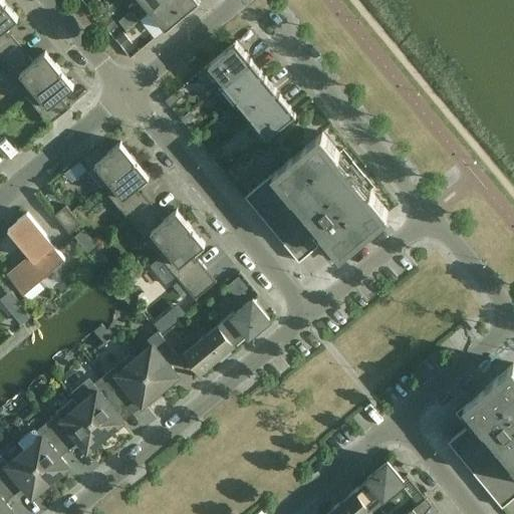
[(0,60),(20,44),(12,34),(11,35),(5,28),(19,17),(10,7),(7,9),(2,3),(5,1),(4,0),(0,3),(0,60)]
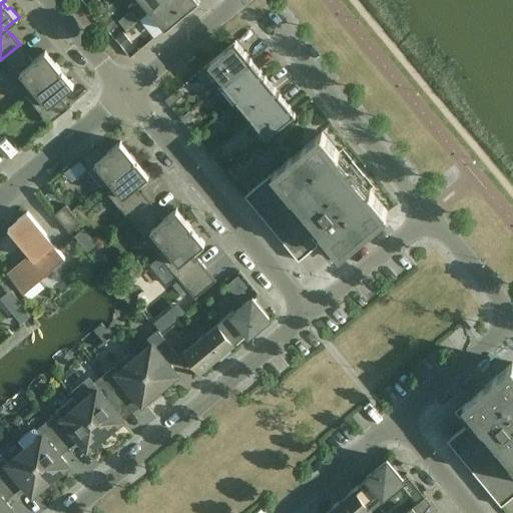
[(142,0),(151,10),(162,0),(142,0)]
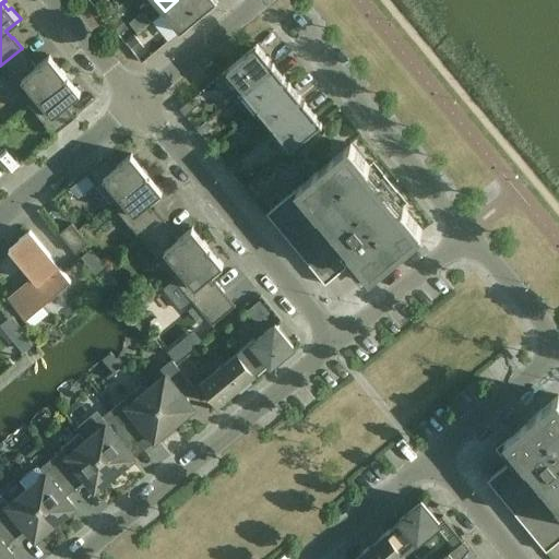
[(177,0),(165,11),(180,31),(216,0),(177,0)]
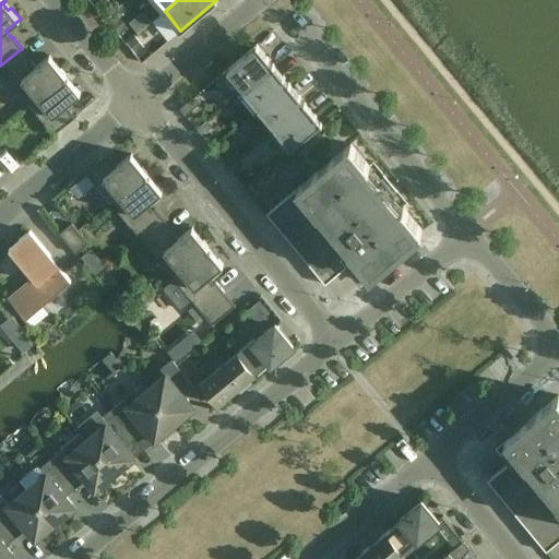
[(218,26),(238,9),(232,0),(211,18),(218,26)]
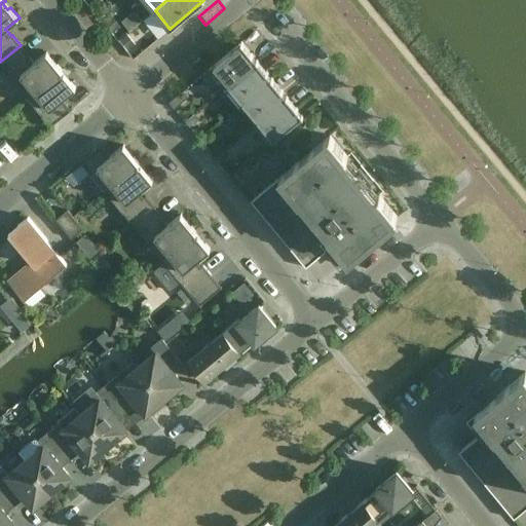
[(24,20),(13,29),(31,49),(42,40),(24,20)]
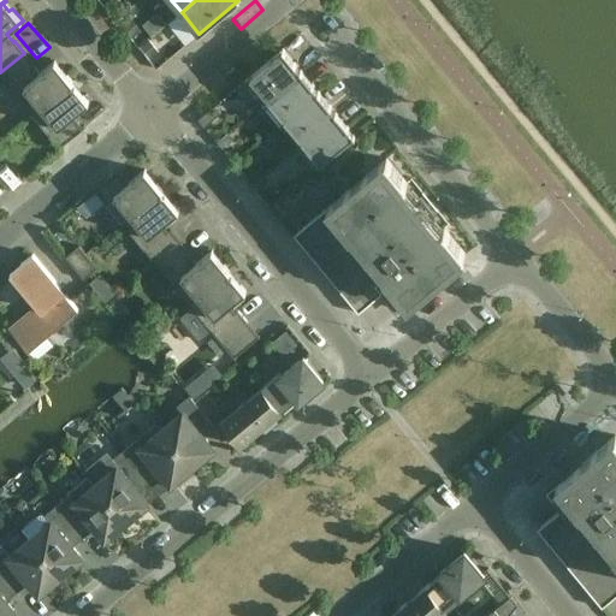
[(244,82),(262,104),(298,73),(280,52),(244,82)]
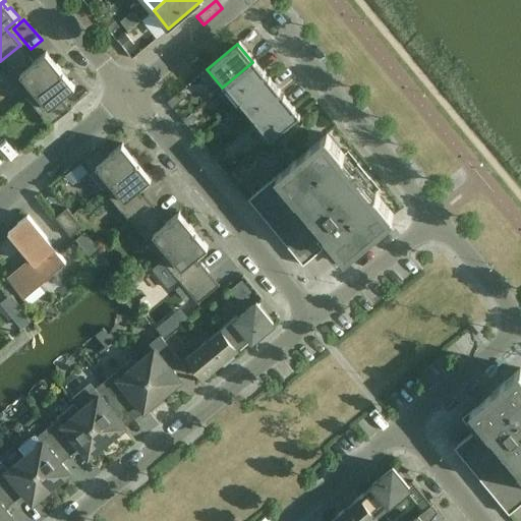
[(26,96),(27,97),(61,68),(53,58),(50,61),(45,55),(48,52),(47,51),(33,62),(27,56),(29,55),(20,45),(0,61),(0,63),(8,74),(10,72),(29,95),(26,96)]
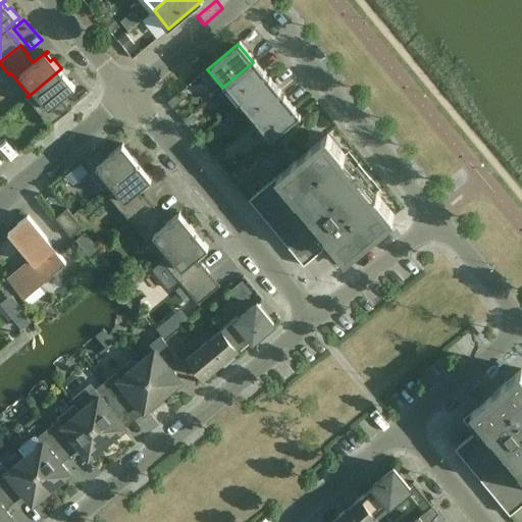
[(222,88),(238,105),(268,81),(253,62),(222,88)]
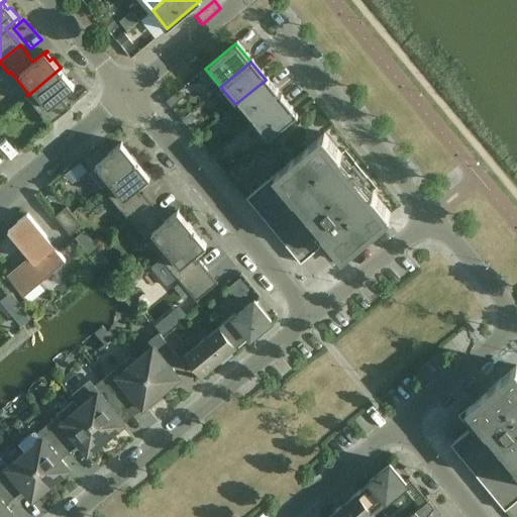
[(61,68),(27,96),(29,95),(42,110),(40,112),(50,124),(72,106),(71,105),(70,106),(62,97),(75,86),(66,75),(64,77),(59,71),(61,69),(61,68)]
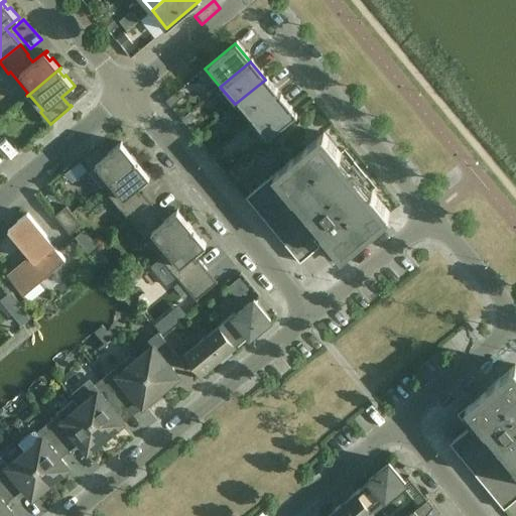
[(235,104),(249,122),(279,97),(265,80),(235,104)]
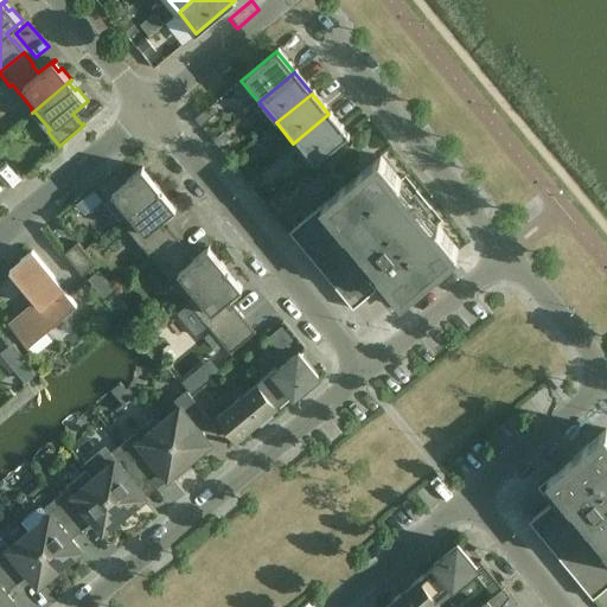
[(196,117),(202,125),(218,110),(212,104),(196,117)]
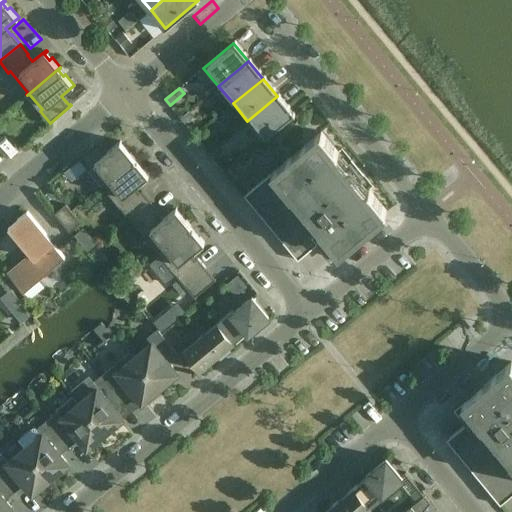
[(277,96),(247,121),(262,139),(292,115),(277,96)]
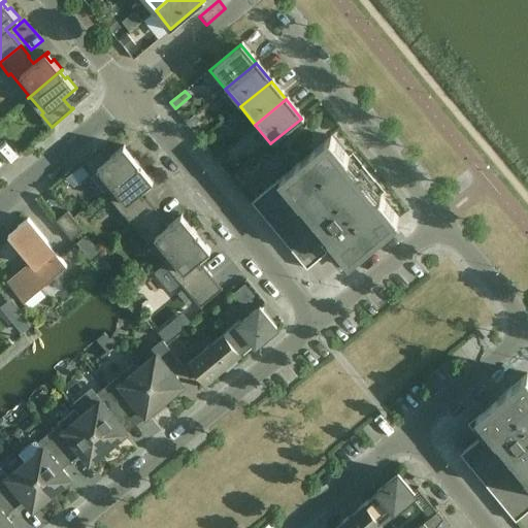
[(0,107),(0,117),(5,128),(14,124),(5,105),(0,107)]
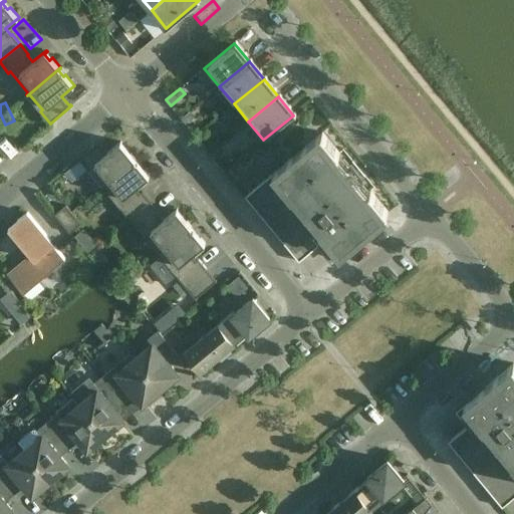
[(322,132),(247,195),(301,260),(335,231),(343,240),(355,230),(358,234),(357,235),(358,236),(389,212),(370,190),(368,192),(338,155),(340,153),(322,132)]
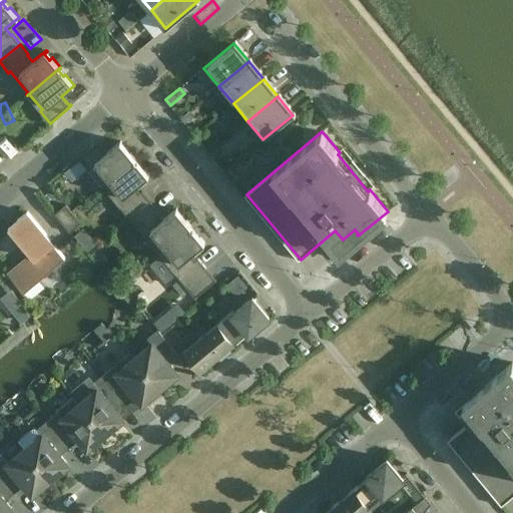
[(271,137),(262,146),(269,154),(252,170),(260,177),(286,152),(271,137)]
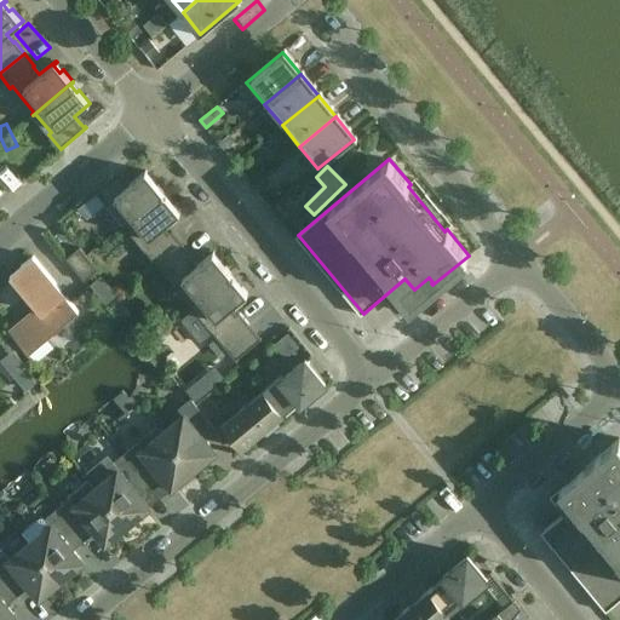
[(122,224),(124,224),(164,191),(154,179),(150,182),(144,174),(148,172),(147,171),(130,183),(121,172),(122,171),(121,170),(96,190),(108,205),(109,204),(125,222),(122,224)]
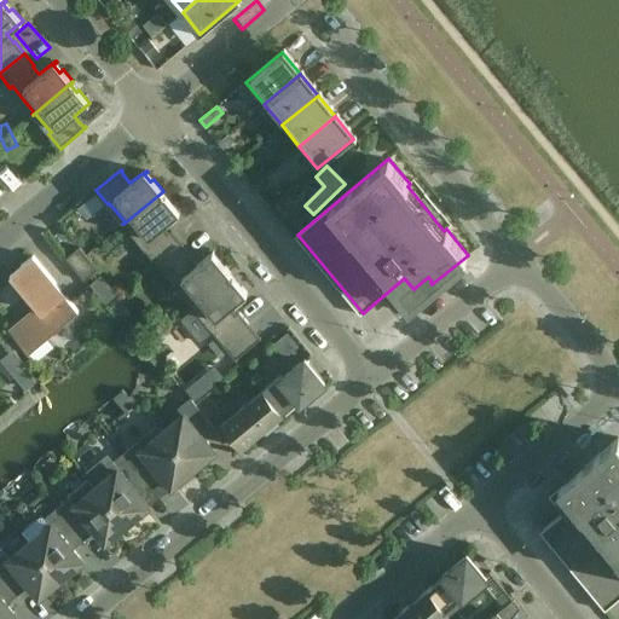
[(145,250),(157,265),(183,243),(172,231),(171,232),(165,225),(180,212),(169,198),(166,202),(160,195),(163,191),(123,224),(123,225),(126,223),(148,249),(145,250)]
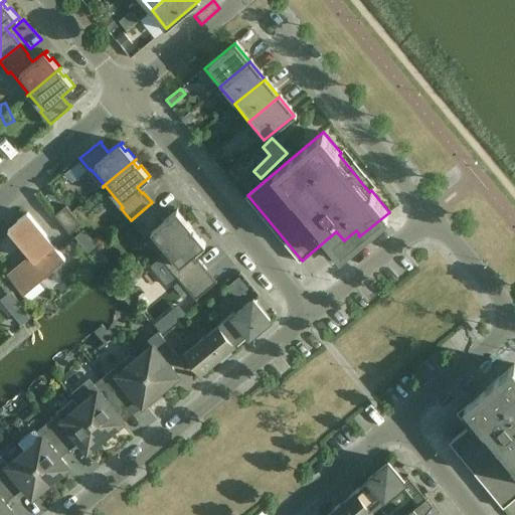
[(158,253),(192,226),(183,216),(180,218),(176,212),(178,210),(177,209),(164,220),(159,213),(160,212),(152,202),(131,220),(140,231),(142,230),(160,251),(158,253)]
